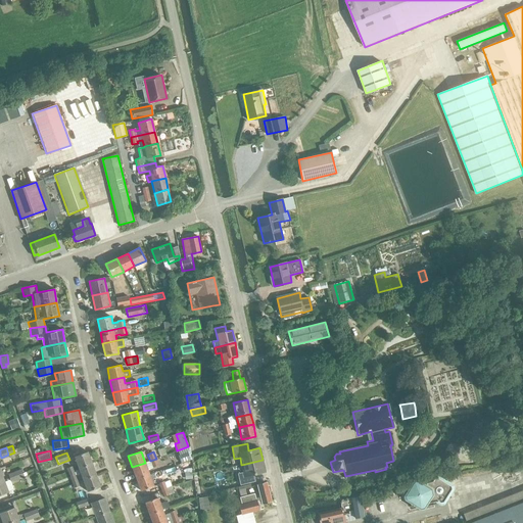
[(79,470),(92,465),(87,453),(74,458),(79,470)]
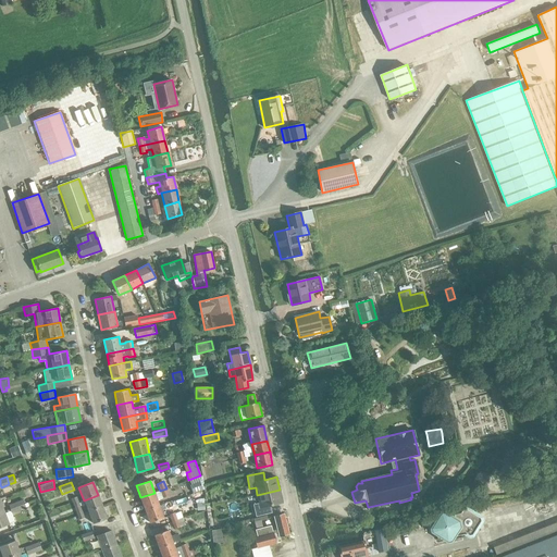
[(193,493),(202,490),(200,482),(190,485),(193,493)]
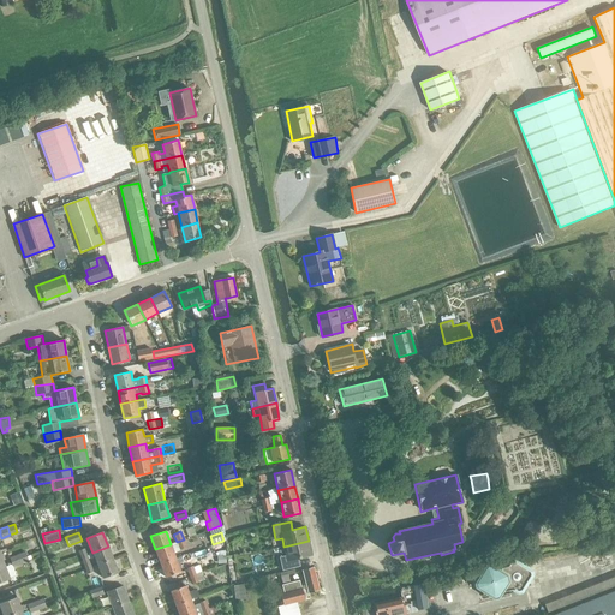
[(179,550),(186,548),(184,539),(177,542),(171,544),(155,549),(161,563),(177,559),(174,551),(179,549),(179,550)]
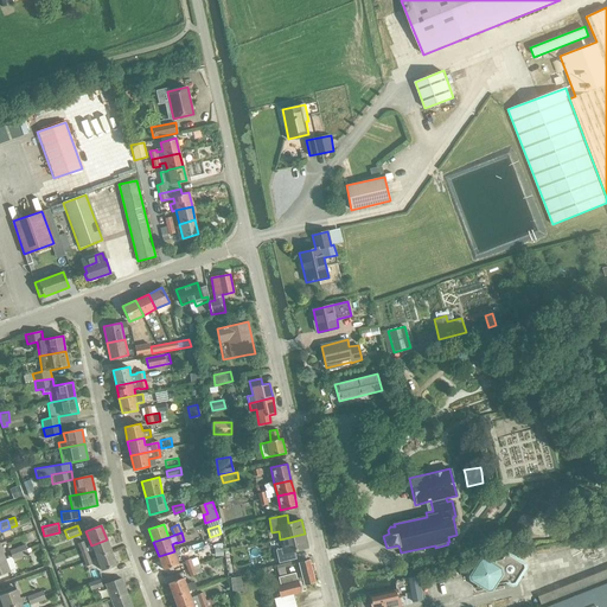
[(305,534),(280,540),(282,549),(276,550),(279,562),(296,558),(294,551),(307,548),(305,534)]
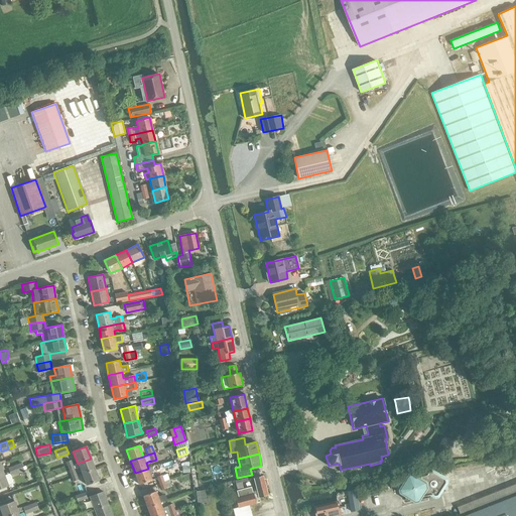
[(82,474),(95,469),(91,459),(78,464),(82,474)]
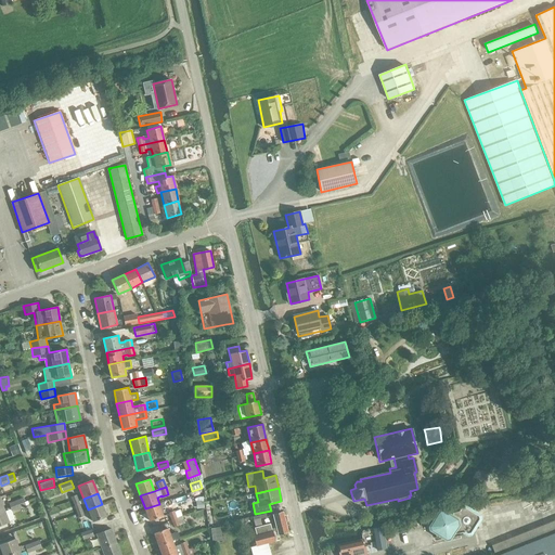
[(15,501),(18,508),(26,506),(23,498),(15,501)]
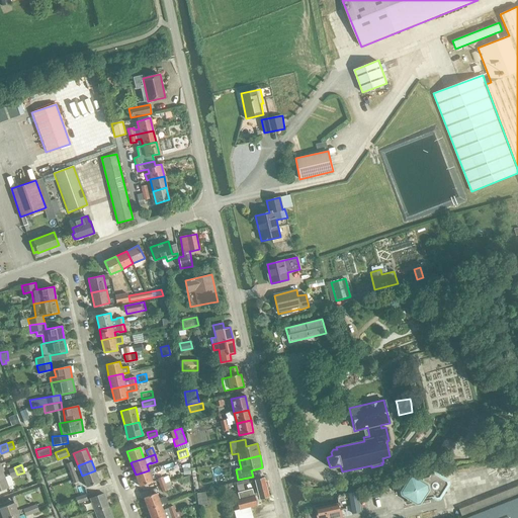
[(10,478),(17,475),(14,467),(7,469),(10,478)]
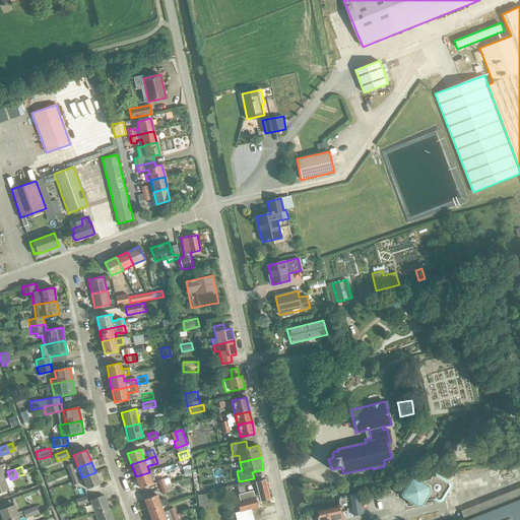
[(73,469),(68,471),(71,480),(71,481),(77,479),(77,478),(73,469)]
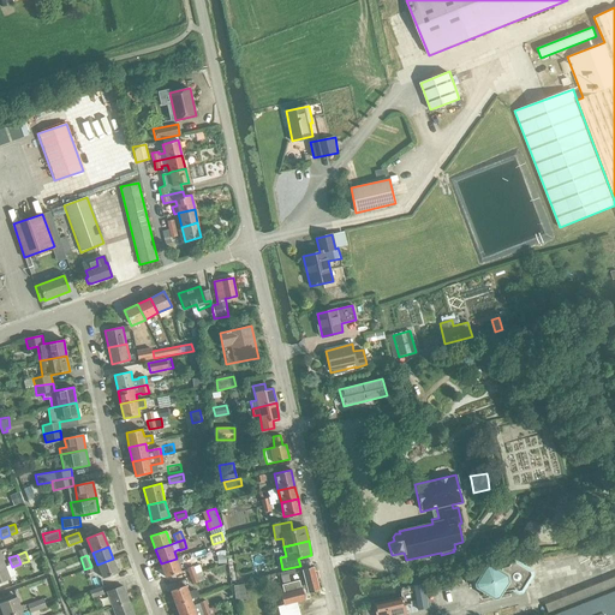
[(113,559),(97,565),(102,578),(118,572),(113,559)]
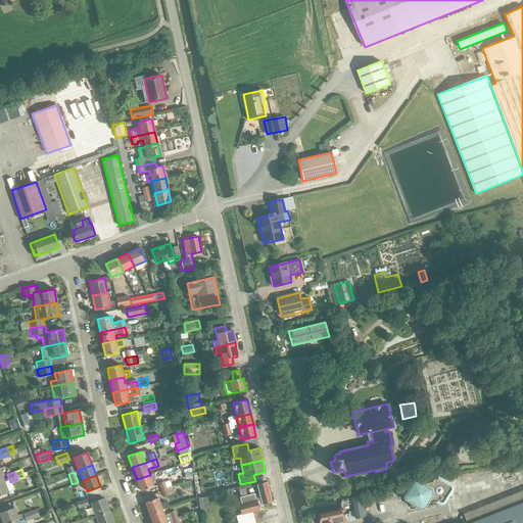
[(150,475),(137,479),(141,490),(154,485),(150,475)]
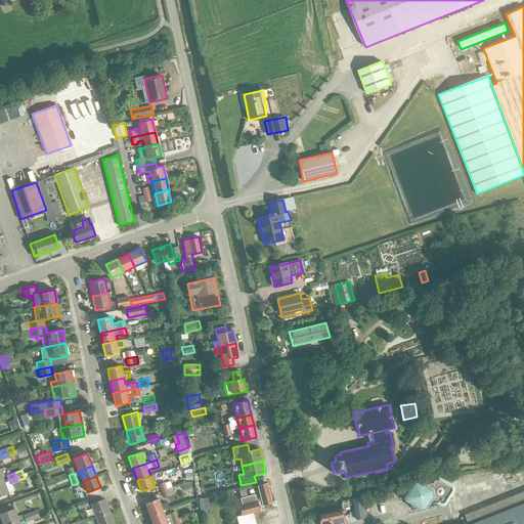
[(413,483),(404,497),(405,500),(420,510),(424,510),(428,503),(437,501),(440,504),(442,503),(450,490),(450,486),(437,478),(434,479),(432,482),(425,484),(424,486),(418,482),(413,483)]
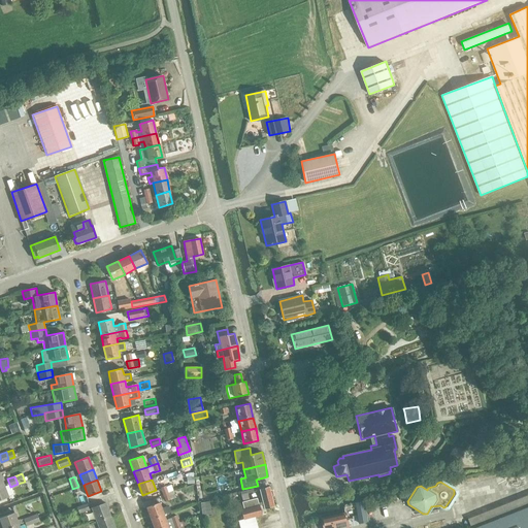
[(4,485),(0,486),(0,500),(8,497),(4,485)]
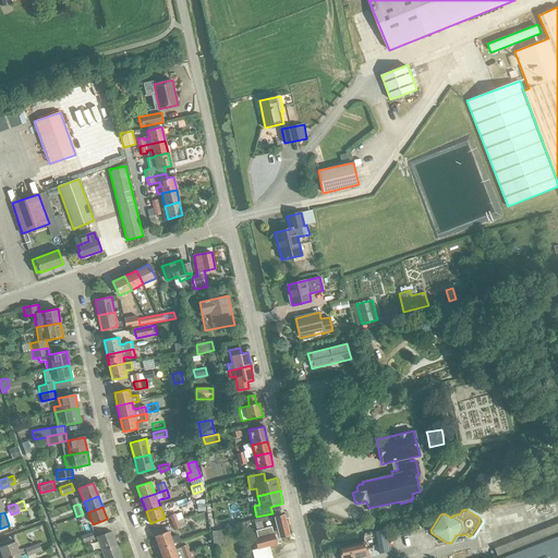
[(183,519),(181,512),(176,514),(176,513),(169,516),(172,523),(183,519)]
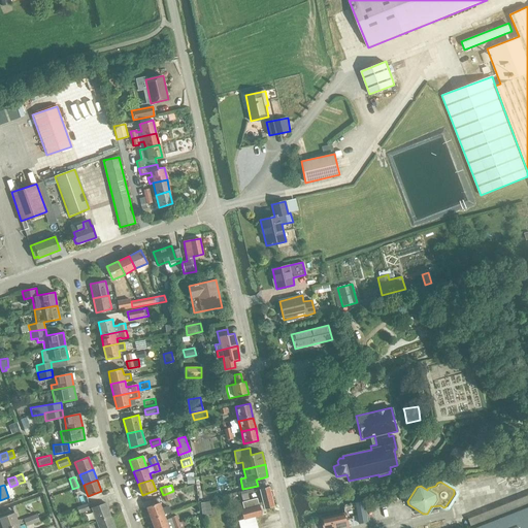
[(240,527),(257,527),(255,517),(262,515),(260,506),(264,505),(265,508),(273,506),(268,487),(259,489),(263,502),(258,503),(257,499),(250,501),(248,493),(241,494),(243,502),(242,502),(244,509),(241,509),(243,520),(238,521),(240,527)]
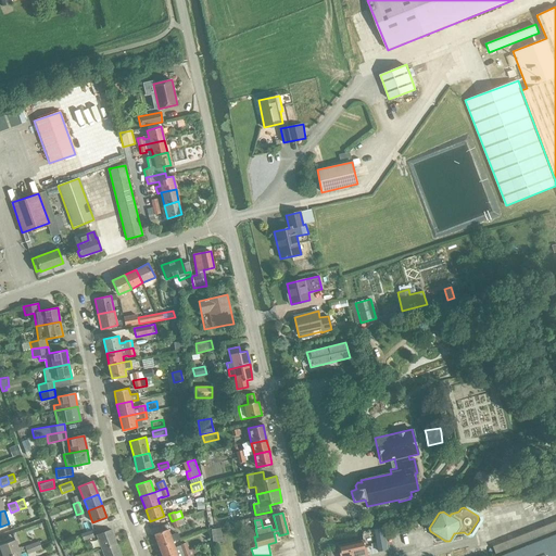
[(177,519),(172,521),(174,529),(180,527),(180,526),(186,525),(182,517),(177,519)]
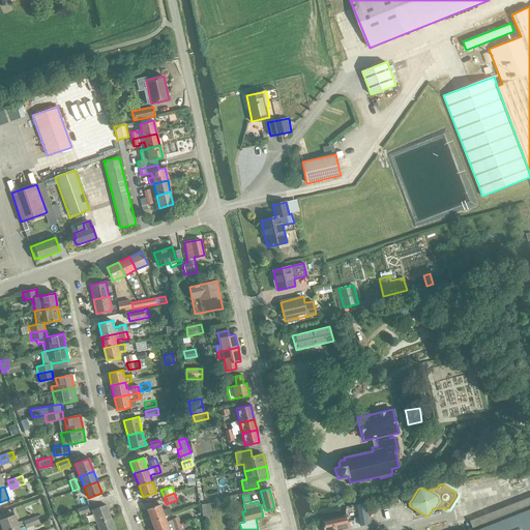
[(529,495),(512,502),(516,510),(529,504),(529,495)]
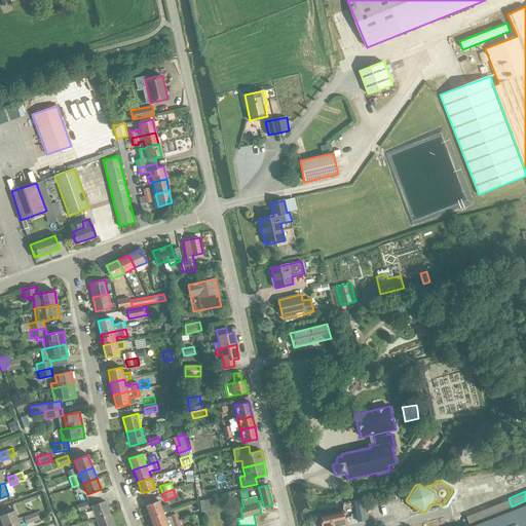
[(202,514),(211,513),(209,499),(199,501),(202,514)]
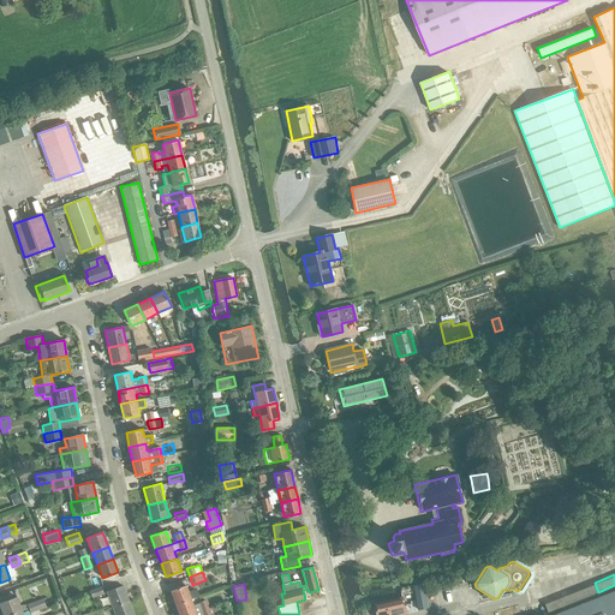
[(175,605),(191,599),(199,596),(198,592),(195,591),(189,592),(186,585),(171,591),(175,605)]
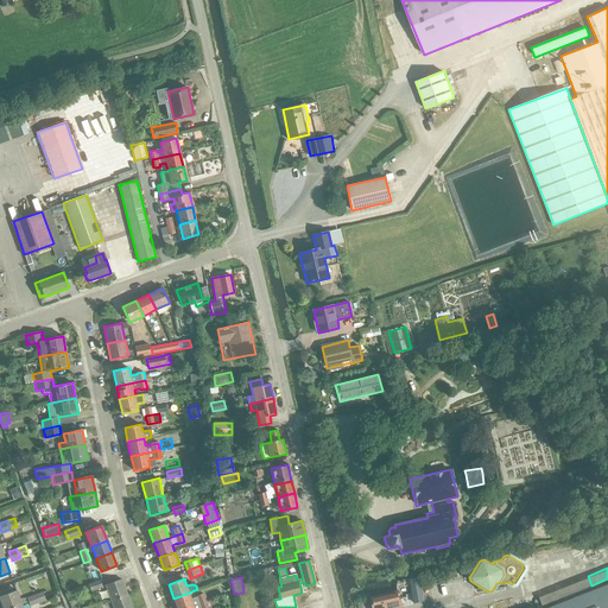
[(410,580),(411,588),(420,586),(419,578),(410,580)]
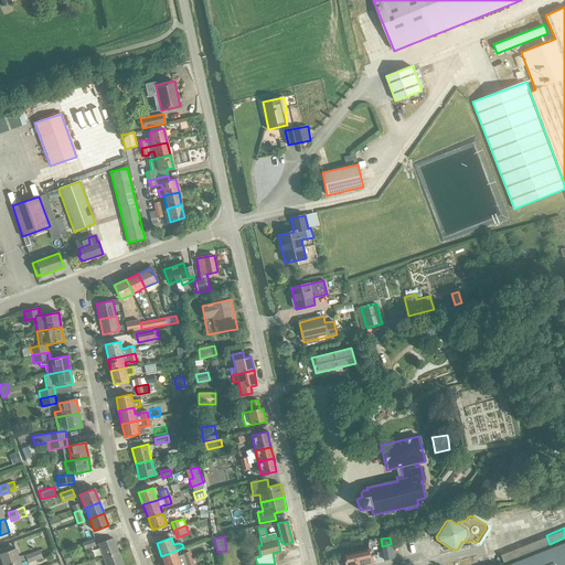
[(96,546),(93,539),(82,542),(84,550),(96,546)]
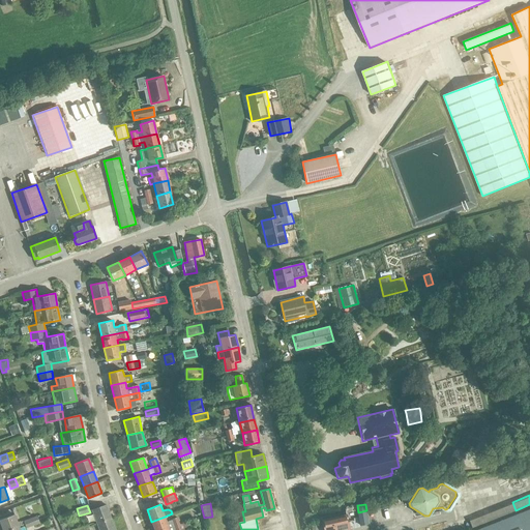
[(96,524),(111,518),(106,505),(91,510),(96,524)]
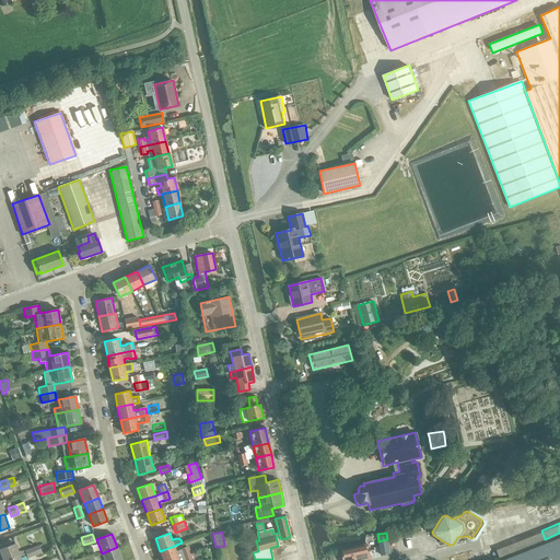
[(559,559),(559,537),(502,559),(559,559)]
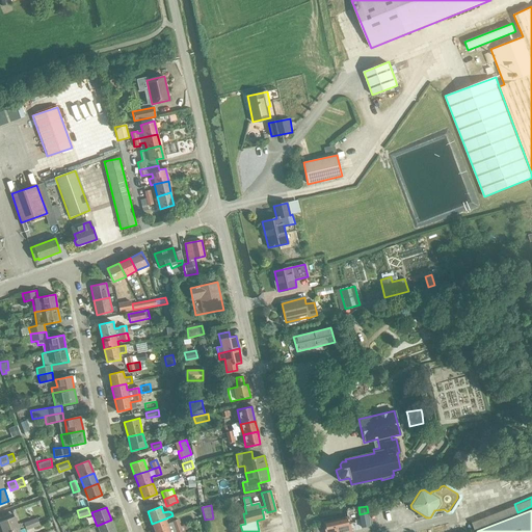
[(16,516),(0,522),(0,524),(2,531),(10,531),(20,529),(24,527),(22,523),(20,524),(19,523),(18,524),(16,516)]
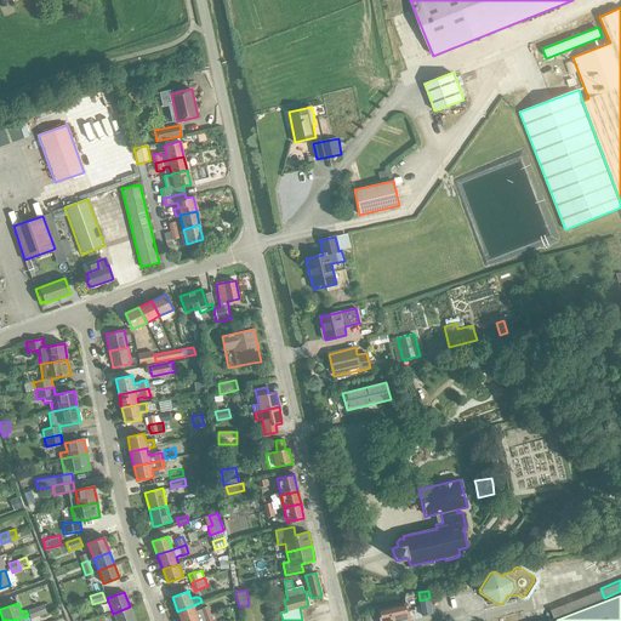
[(379,620),(404,620),(410,620),(406,603),(376,610),(379,620)]
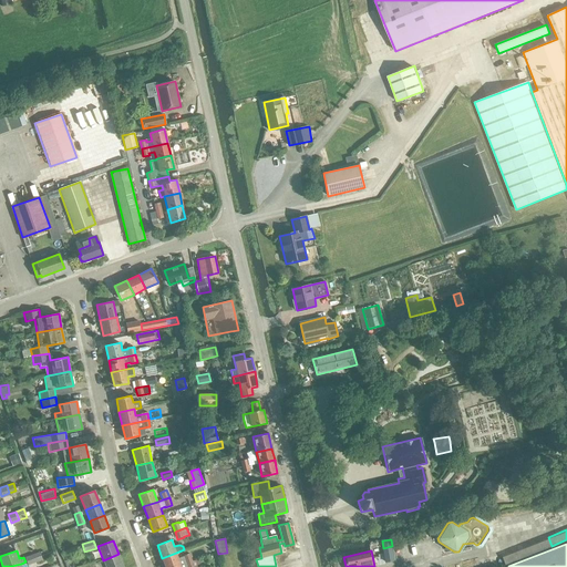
[(34,563),(43,559),(40,552),(32,555),(34,563)]
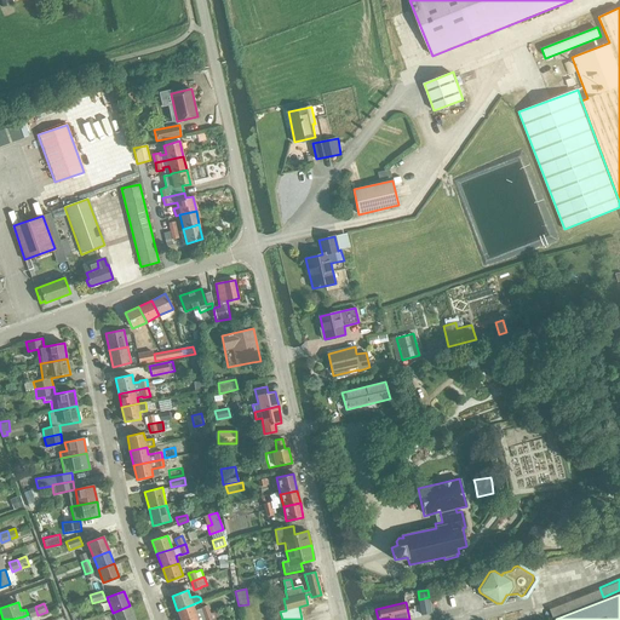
[(181,619),(190,619),(197,618),(195,610),(193,604),(177,610),(181,619)]
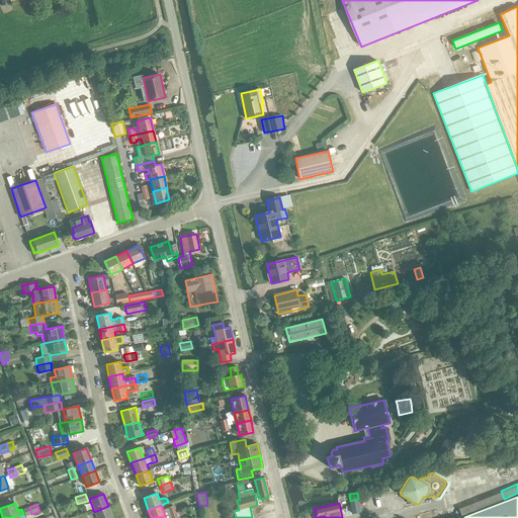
[(112,517),(108,506),(94,512),(96,517),(112,517)]
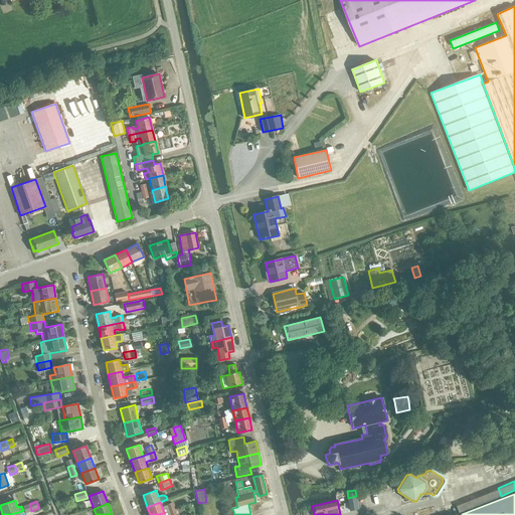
[(167,505),(162,507),(164,513),(169,512),(174,510),(172,503),(167,505)]
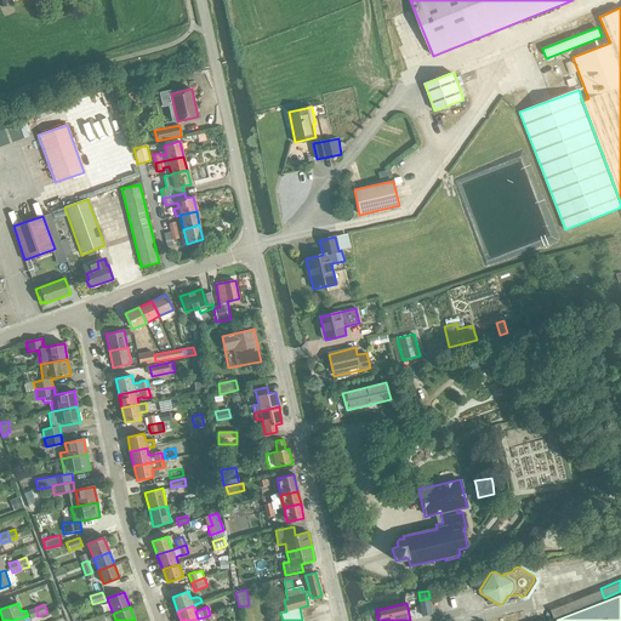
[(29,620),(38,616),(35,608),(27,611),(29,620)]
